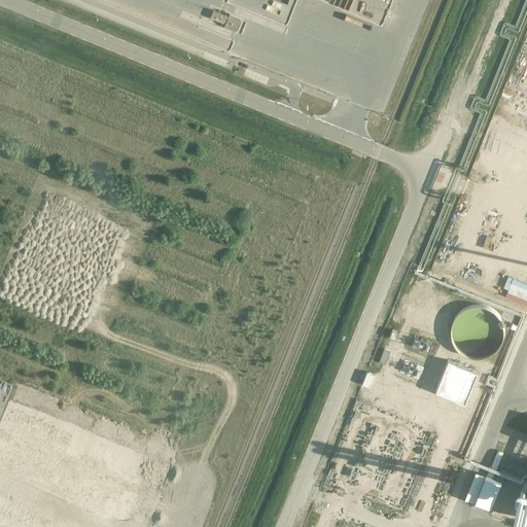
[(460,305),(456,352),(510,356),(514,310),(460,305)]
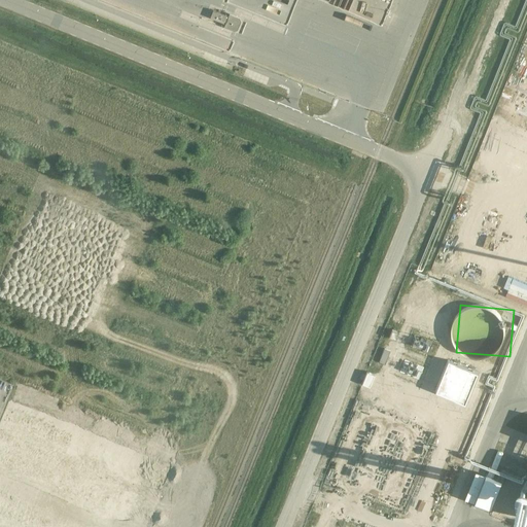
[(392,329),(389,338),(396,340),(399,332),(392,329)]
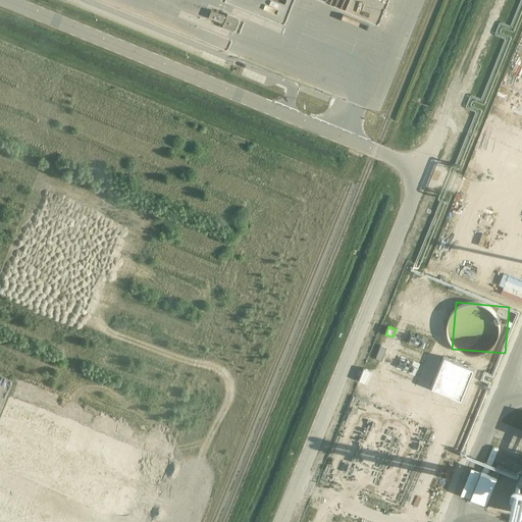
[(381,346),(376,359),(381,361),(386,348),(381,346)]
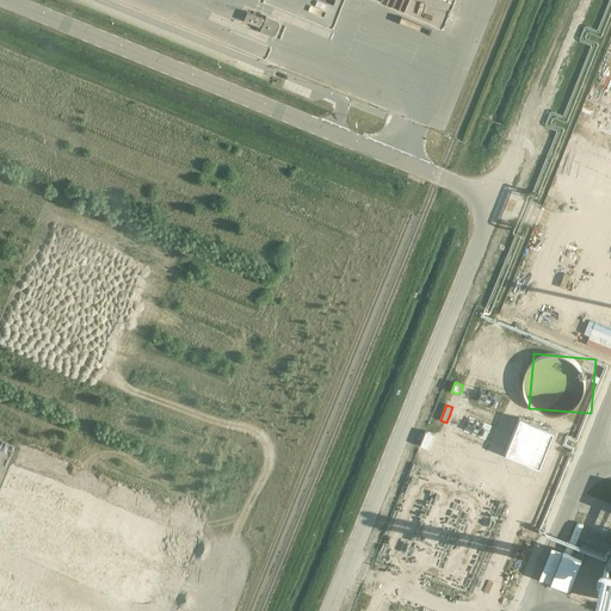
[(555,432),(519,418),(505,454),(541,469),(555,432)]
